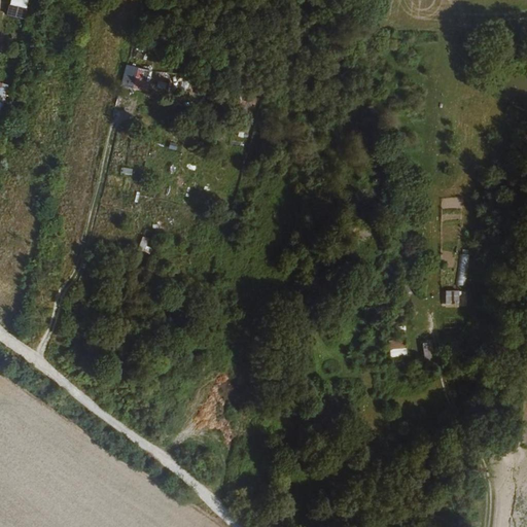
[(25,19),(28,0),(10,0),(7,15),(25,19)]
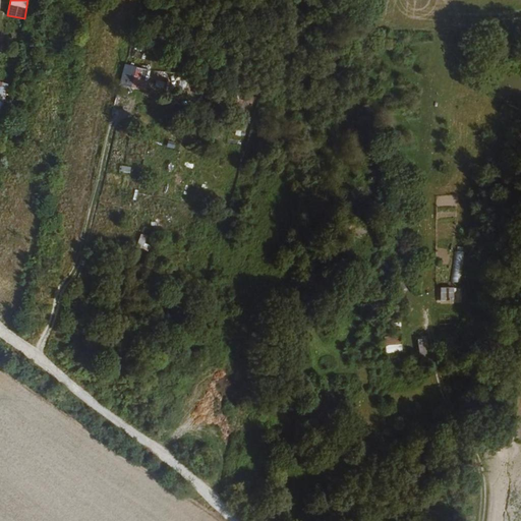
[(140,83),(143,69),(125,65),(122,80),(140,83)]
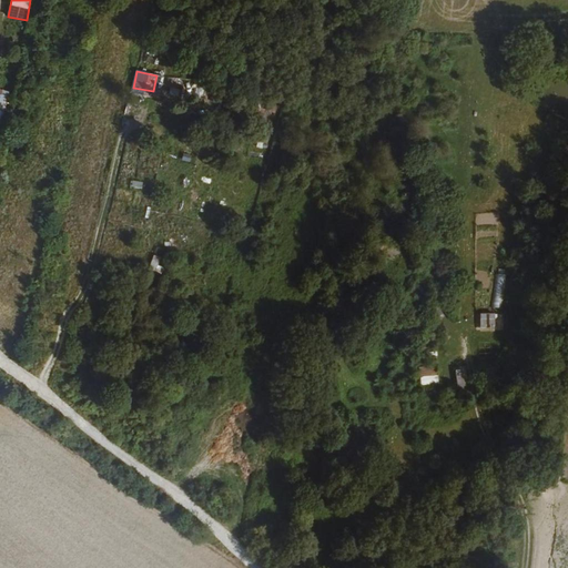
[(117,188),(133,189),(134,179),(117,178),(117,188)]
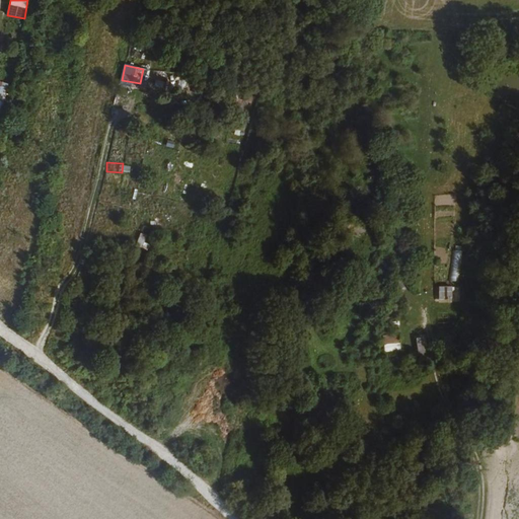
[(453,250),(448,282),(457,283),(462,251),(453,250)]
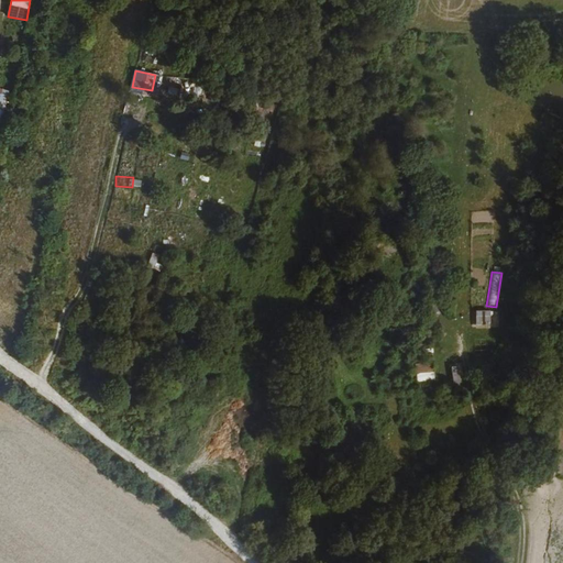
[(489,327),(489,311),(473,312),(474,328),(489,327)]
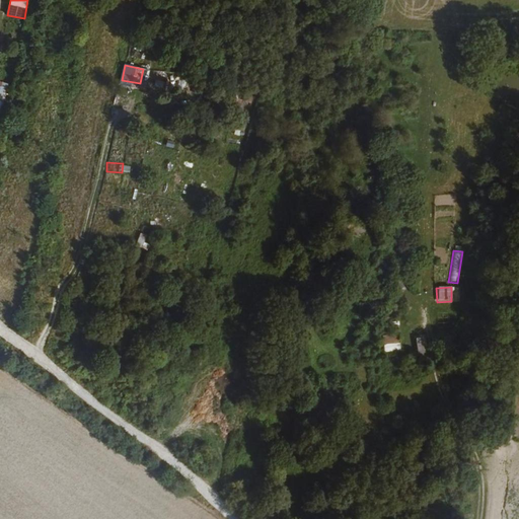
[(448,328),(448,313),(438,313),(438,328),(448,328)]
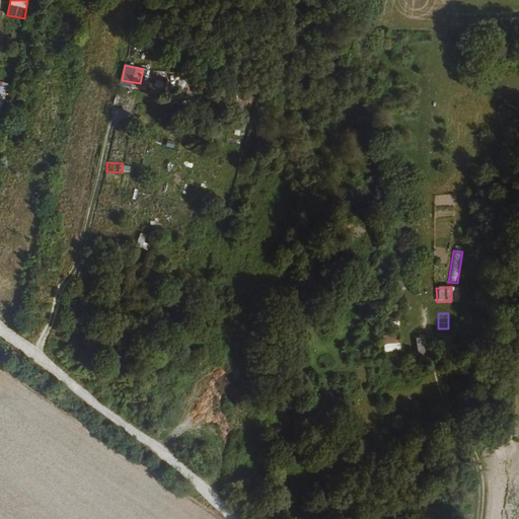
[(418,356),(426,354),(422,338),(414,340),(418,356)]
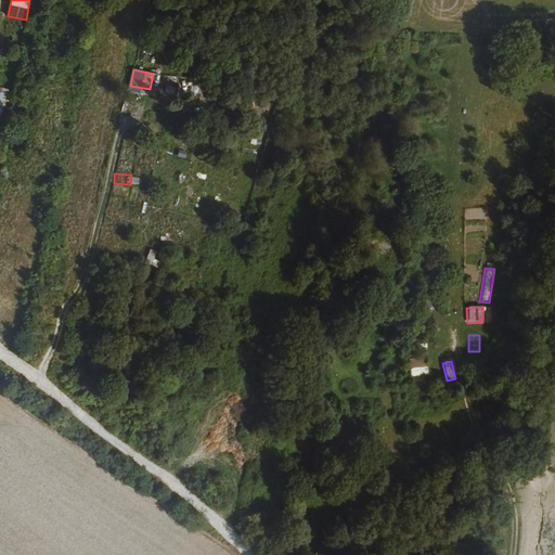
All buildings are outlined.
